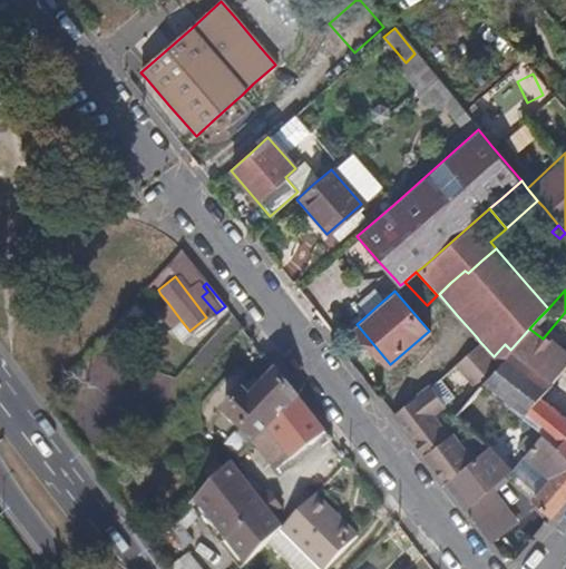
[(363,319),(377,306),(368,295),(353,307),(363,319)]
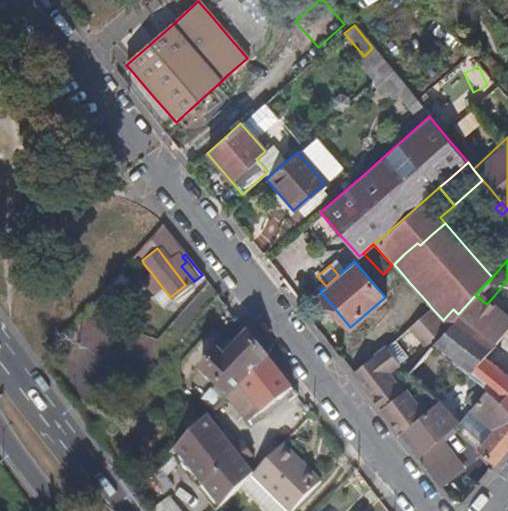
[(162,287),(150,271),(146,275),(157,291),(162,287)]
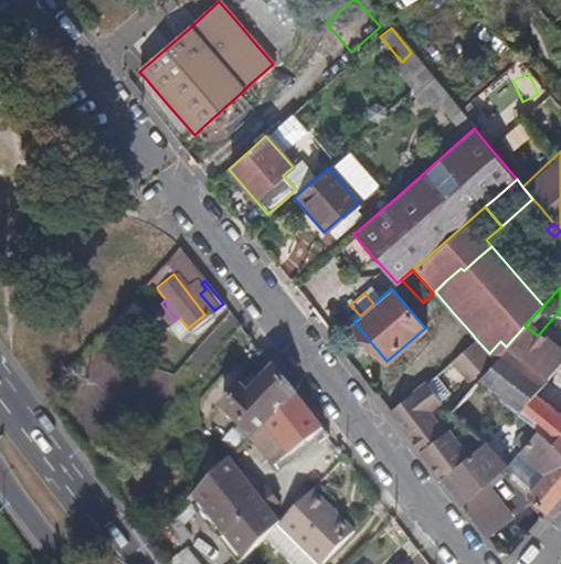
[(222,321),(231,315),(223,304),(214,310),(222,321)]
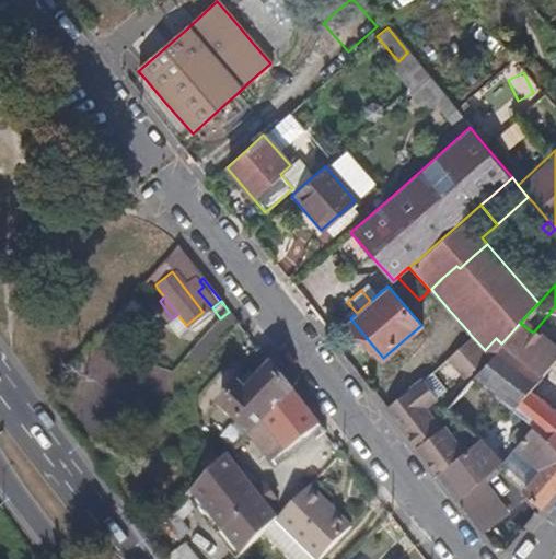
[(555,357),(555,352),(555,351),(555,350),(549,346),(533,333),(520,323),(501,344),(504,345),(500,347),(539,379),(547,368),(555,357)]
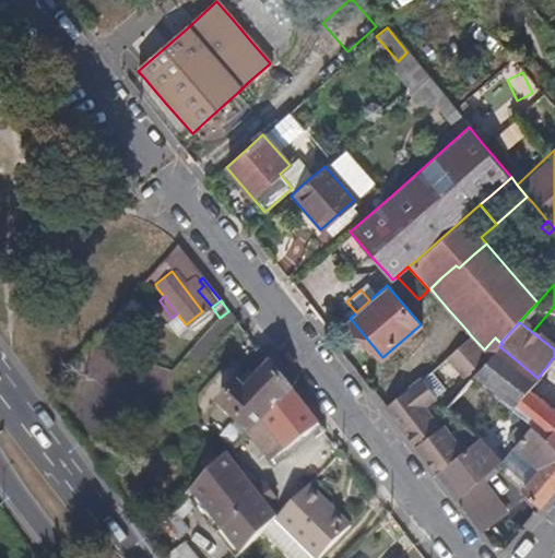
[(484,349),(470,334),(455,347),(447,354),(469,380),(472,377),(492,356),(484,349)]
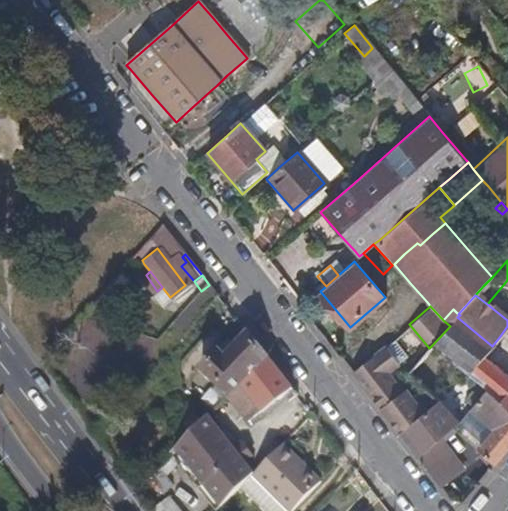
[(457,317),(460,315),(458,314),(453,309),(443,320),(450,326),(451,324),(457,317)]
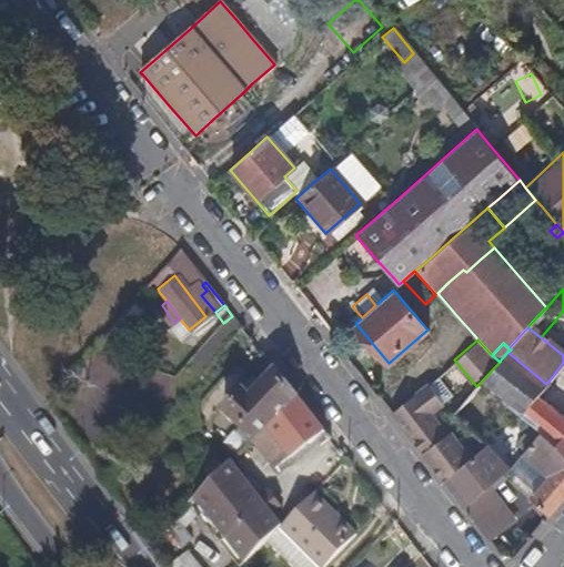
[(563,418),(550,407),(537,396),(546,384),(507,352),(501,360),(500,362),(480,383),(494,394),(512,407),(530,424),(540,433),(563,455),(563,418)]
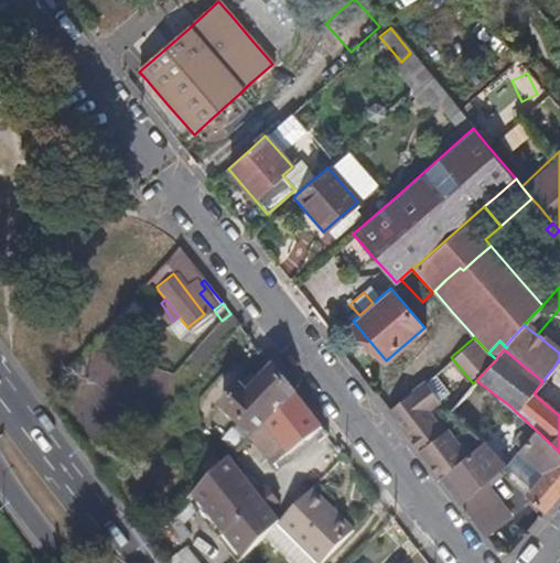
[(265,419),(292,392),(271,366),(245,392),(238,383),(221,402),(249,433),(265,419)]
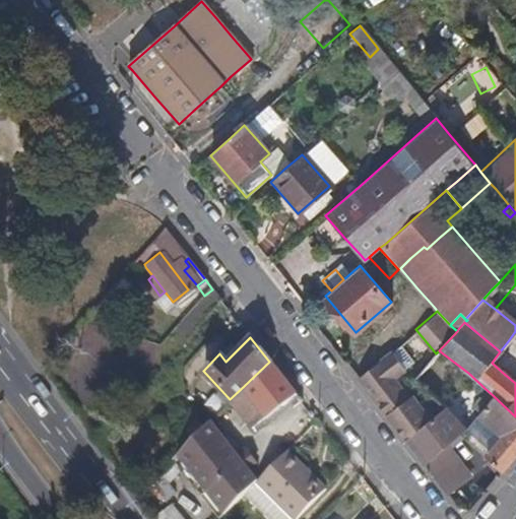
[(391,390),(397,385),(392,378),(415,361),(401,346),(363,373),(358,378),(369,392),(400,433),(405,440),(428,420),(432,417),(424,407),(422,408),(410,395),(401,403),(391,390)]
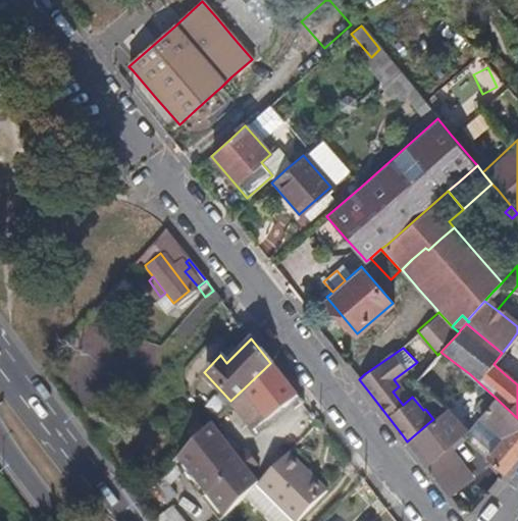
[(298,399),(270,363),(245,387),(268,420),(298,399)]
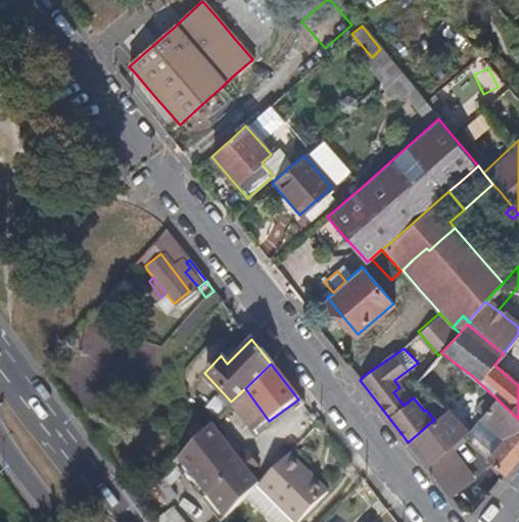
[(518,454),(518,419),(497,398),(493,402),(479,419),(501,440),(486,458),(496,468),(491,473),(494,477),(492,479),(497,482),(518,454)]
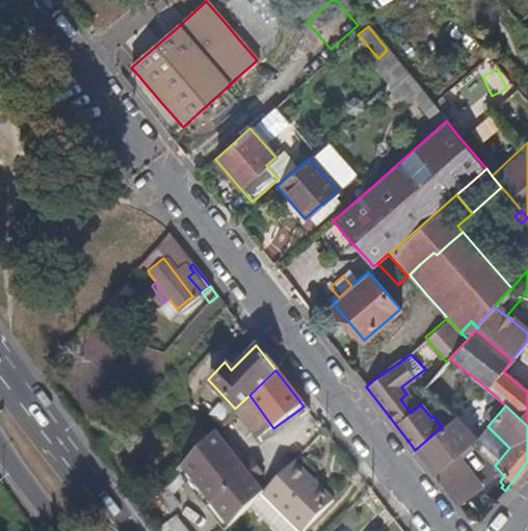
[(476,440),(471,433),(460,422),(454,417),(450,420),(442,427),(438,430),(415,450),(433,475),(460,452),(476,440)]
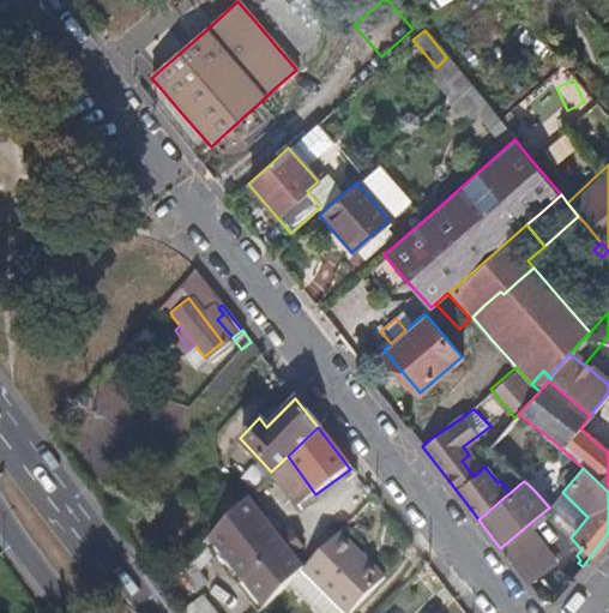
[(216,526),(240,503),(227,490),(205,511),(216,526)]
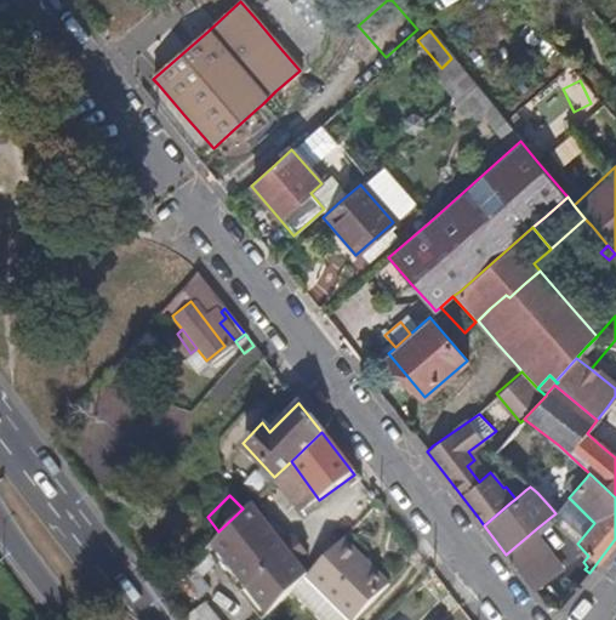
[(303,575),(249,502),(243,508),(218,532),(210,540),(264,613),(303,575)]
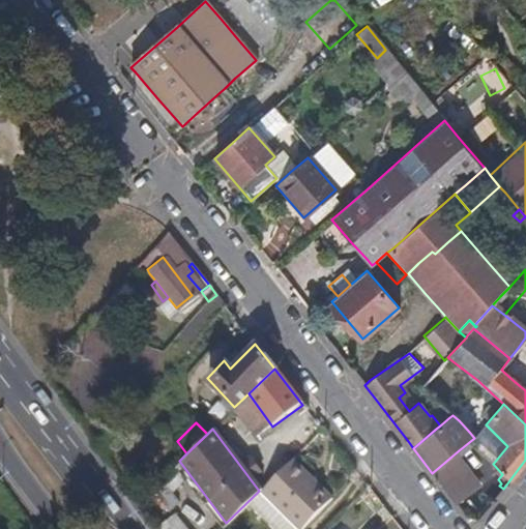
[(186,453),(177,441),(169,449),(179,461),(186,453)]
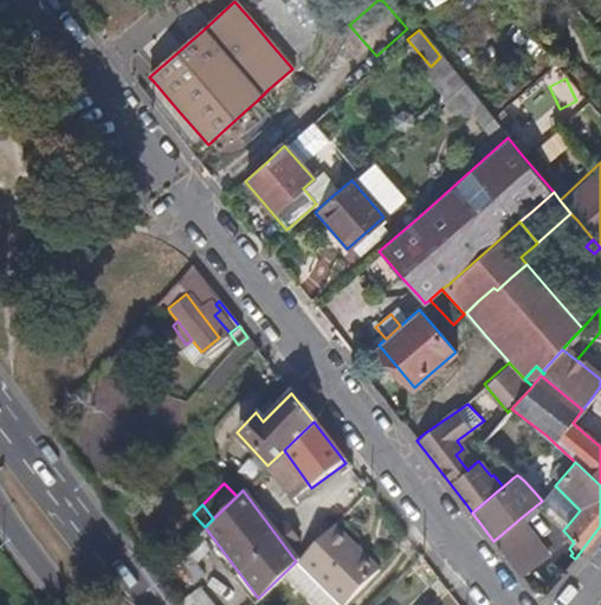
[(341,604),(376,572),(333,526),(296,561),(338,604),(341,604)]
